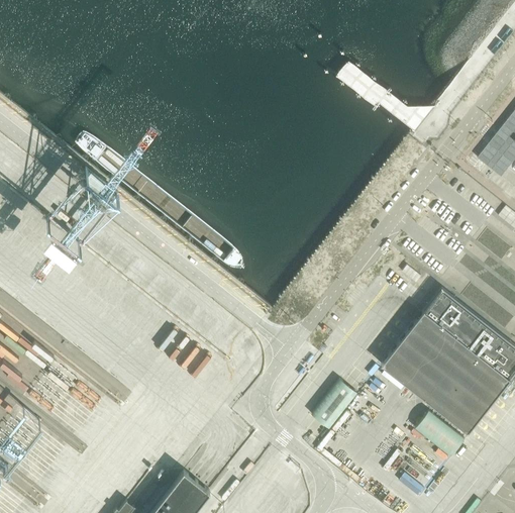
[(514,213),(508,208),(500,217),(514,228),(514,213)]
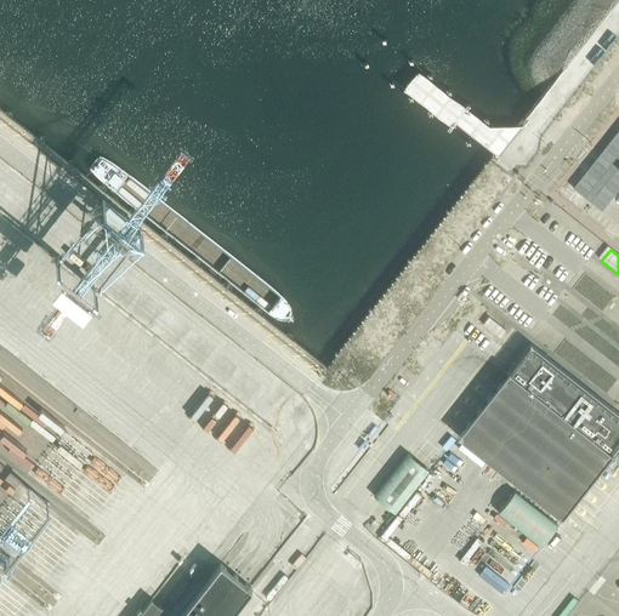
[(503,341),(507,334),(492,320),(487,328),(503,341)]
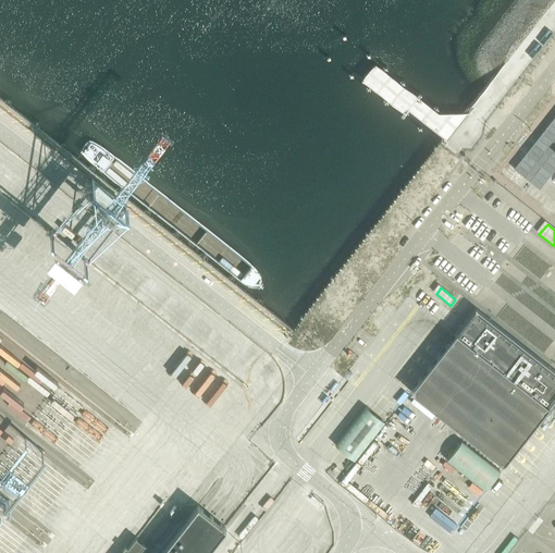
[(505,469),(551,410),(554,405),(554,372),(478,312),(458,338),(412,395),(505,469)]
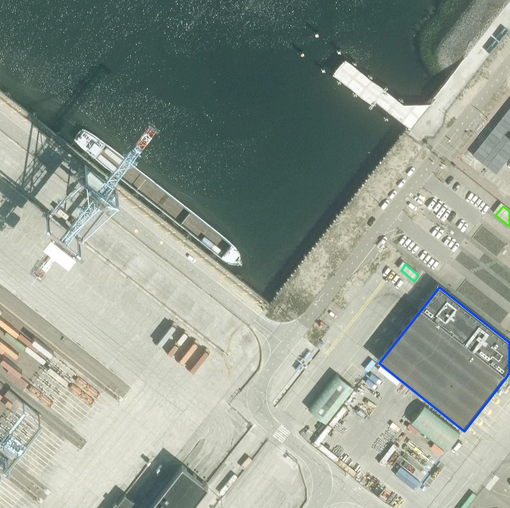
[(448,453),(462,435),(426,408),(412,426),(448,453)]
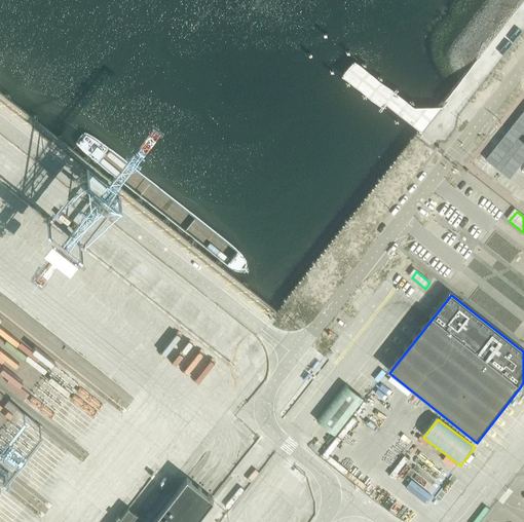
[(188,481),(155,521),(198,521),(215,502),(188,481)]
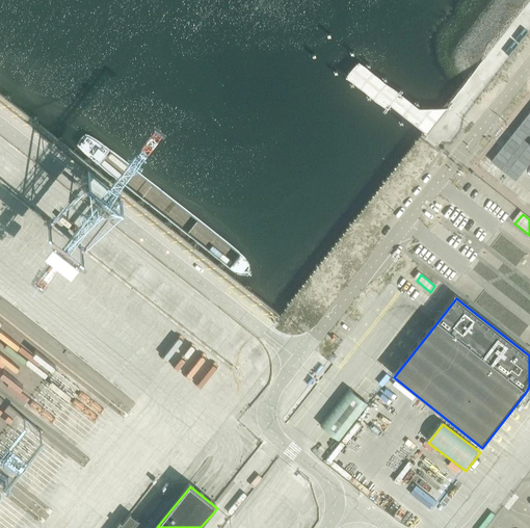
[(143,527),(131,518),(124,527),(122,525),(121,527),(143,527)]
